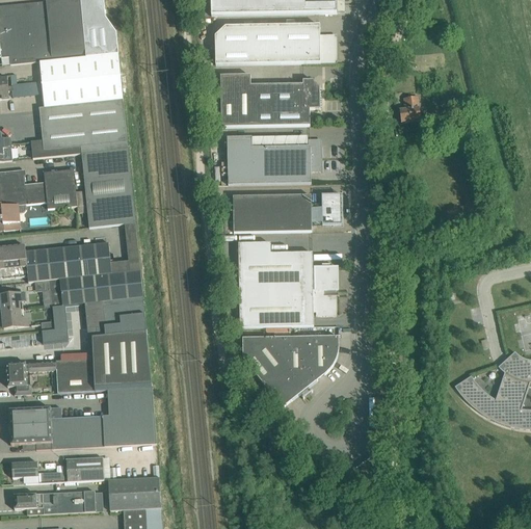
[(44,0),(0,4),(0,48),(1,56),(8,55),(9,63),(38,60),(85,56),(118,52),(116,31),(105,15),(103,0),(44,0)]
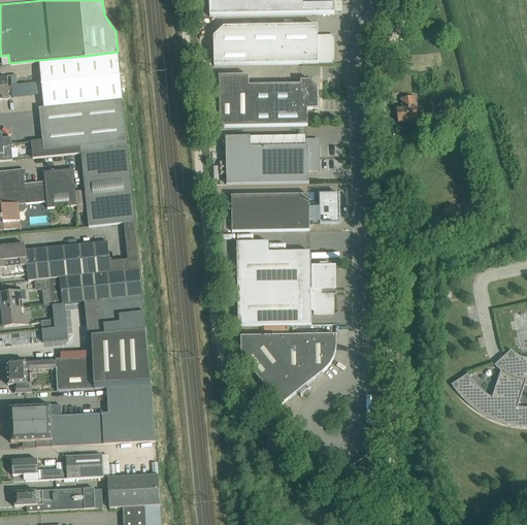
[(208,0),(208,14),(333,12),(332,0),(208,0)]
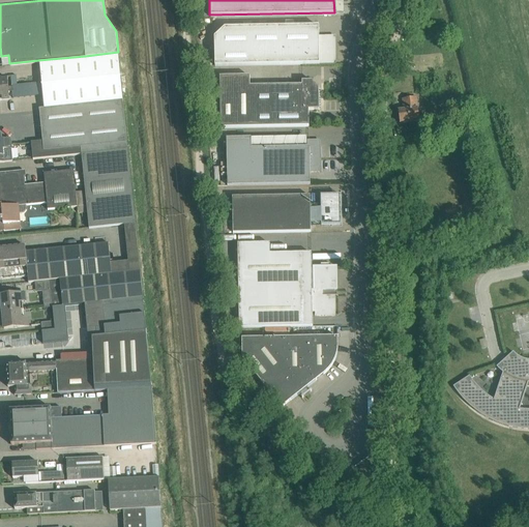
[(318,24),(224,26),(213,34),(214,64),(333,61),(332,34),(324,34),(324,33),(318,34),(318,24)]
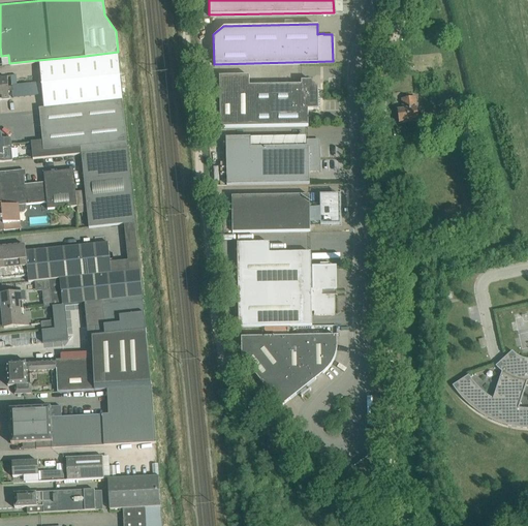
[(42,104),(53,103),(122,96),(118,53),(85,56),(38,60),(40,80),(41,92),(42,104)]
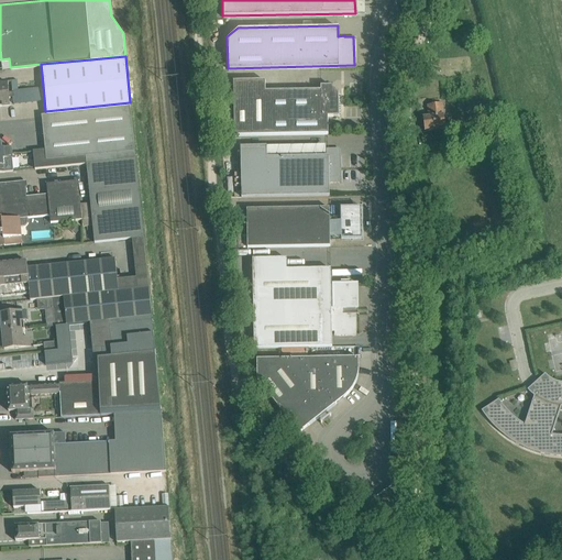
[(337,89),(335,89),(331,86),(331,85),(331,84),(319,84),(320,88),(265,89),(264,78),(232,78),(233,116),(327,114),(338,114),(338,90),(337,90),(337,89)]
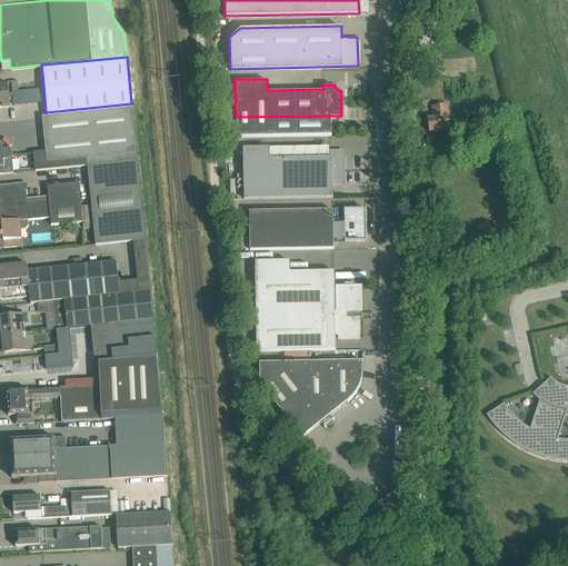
[(0,105),(9,103),(7,81),(0,81),(0,105)]
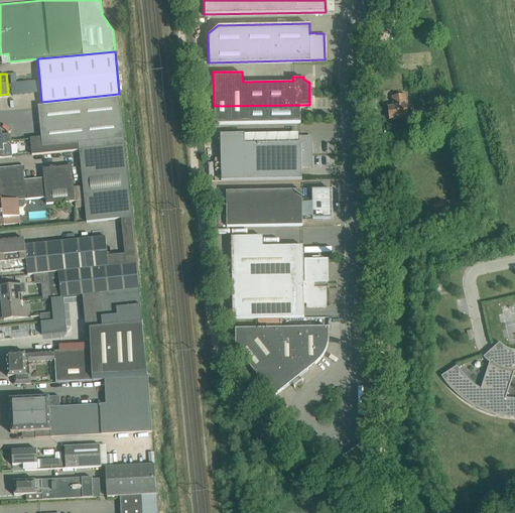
[(15,80),(10,81),(11,93),(40,90),(39,78),(15,80)]
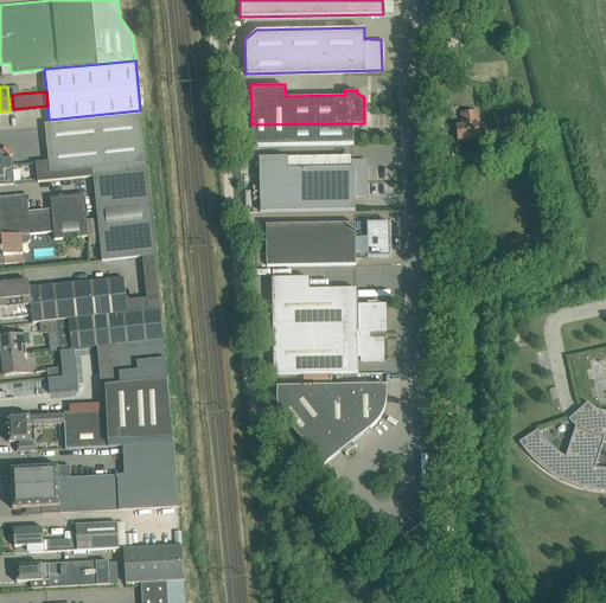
[(476,108),(460,110),(461,122),(455,123),(457,138),(479,135),(476,108)]
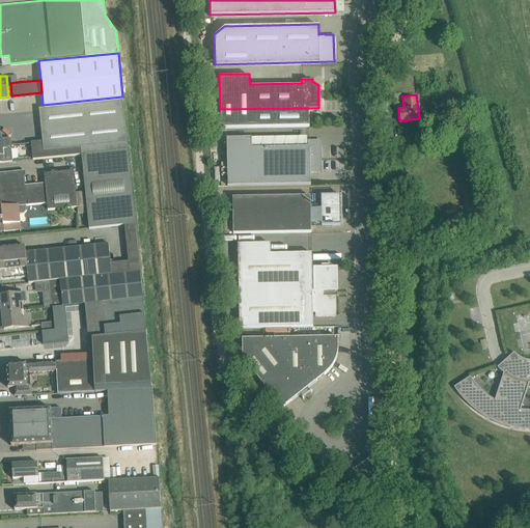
[(81,153),(127,147),(122,98),(38,106),(42,139),(30,140),(32,157),(81,153)]
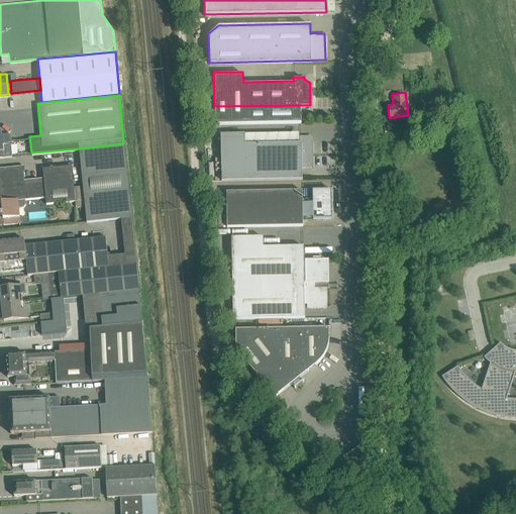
[(300,121),(300,117),(300,105),(214,106),(214,122),(300,121)]
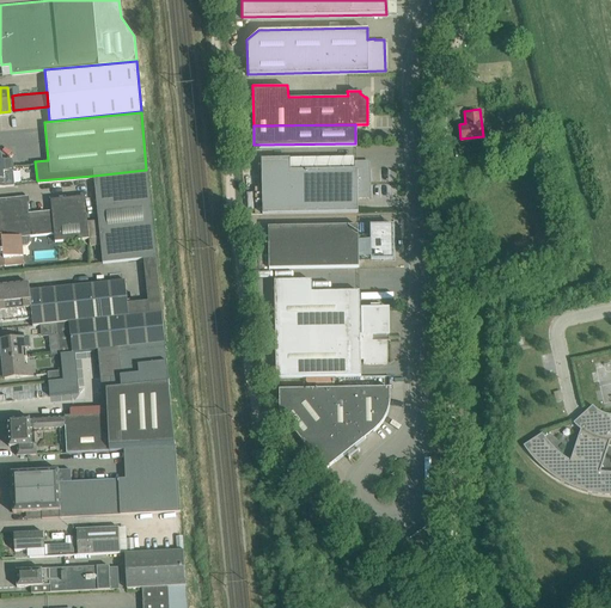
[(0,184),(4,184),(13,183),(12,169),(11,158),(1,158),(0,154),(0,184)]
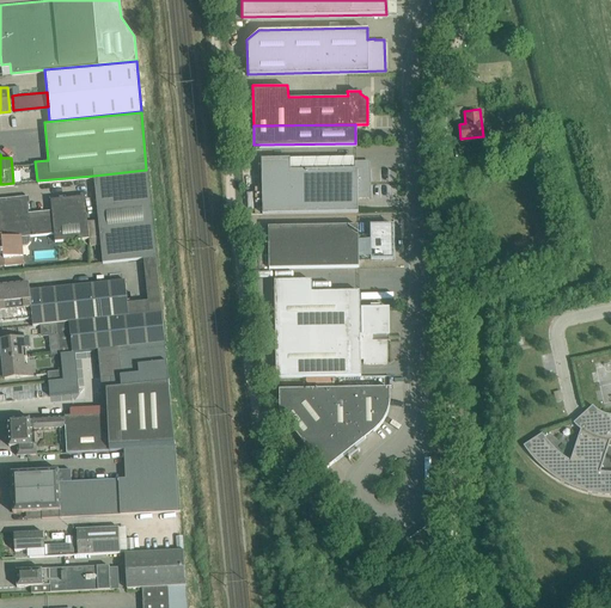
[(261,157),(261,210),(356,210),(356,196),(367,196),(367,165),(361,160),(355,160),(355,167),(289,169),(289,157),(261,157)]
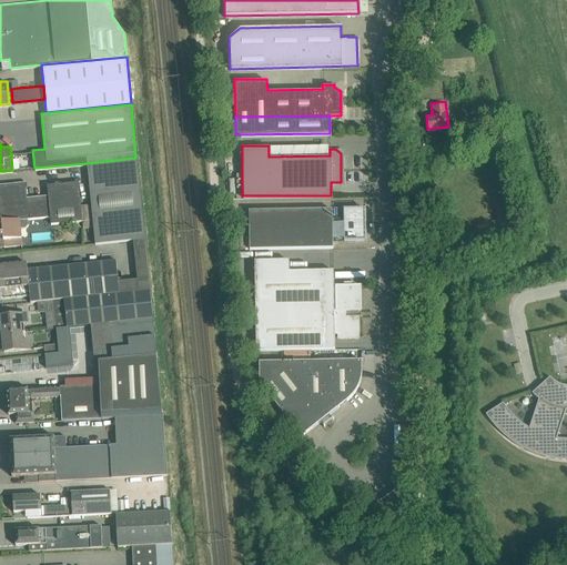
[(90,202),(92,225),(94,242),(132,239),(144,238),(135,158),(87,163),(90,202)]
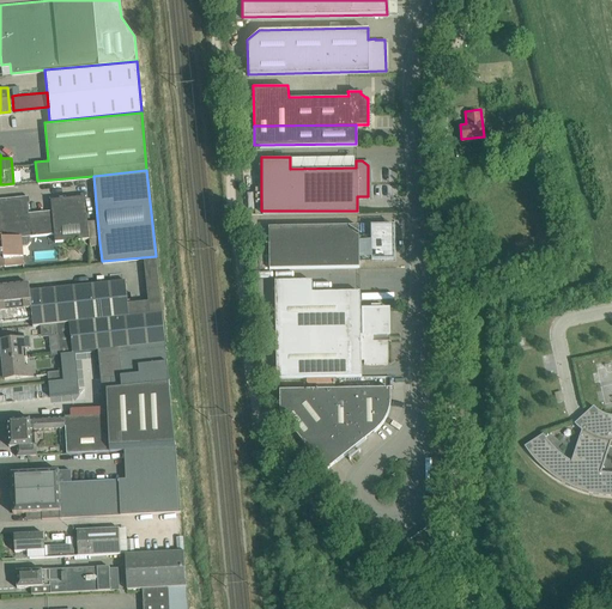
[(0,224),(1,233),(1,237),(20,235),(29,235),(53,232),(54,239),(88,236),(89,243),(100,243),(97,218),(86,219),(84,195),(50,198),(52,208),(28,211),(25,195),(0,198),(0,224)]
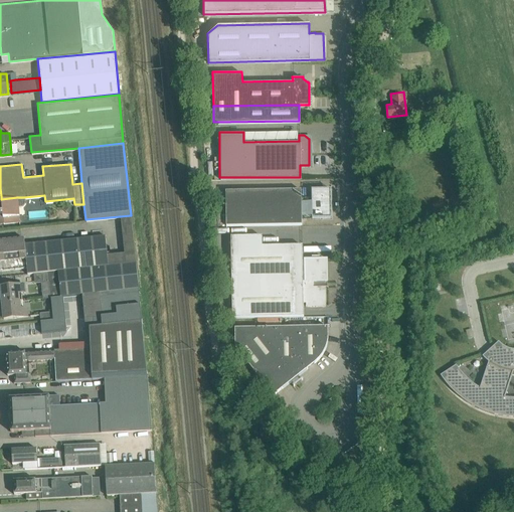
[(247,178),(248,187),(271,186),(271,177),(247,178)]
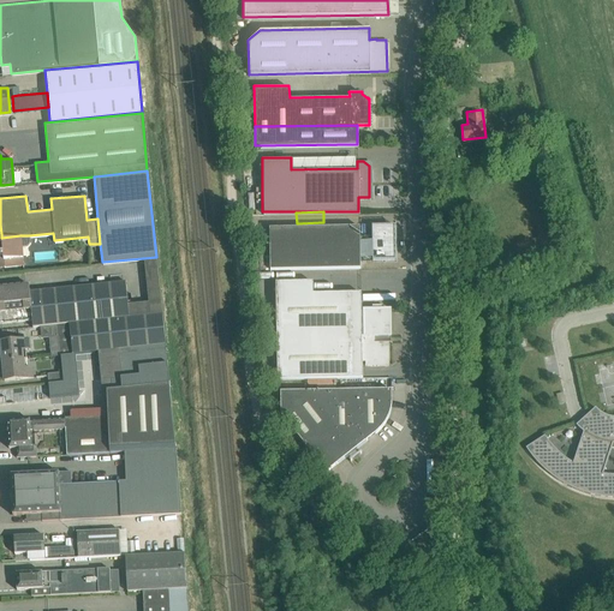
[(359,238),(359,234),(359,225),(268,225),(268,267),(347,267),(359,267),(359,259),(395,258),(394,223),(371,225),(371,238),(359,238)]
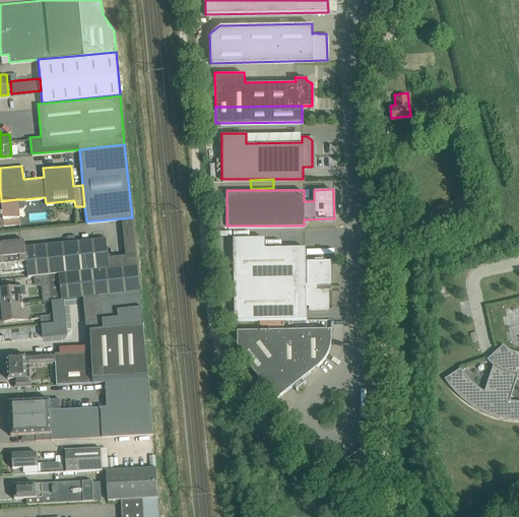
[(3,223),(13,222),(19,222),(17,207),(22,207),(24,204),(24,199),(17,199),(1,201),(1,198),(0,198),(0,213),(2,214),(3,223)]
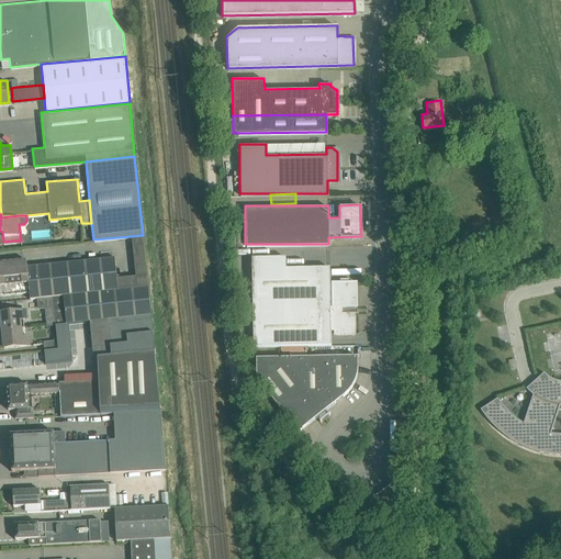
[(114,255),(26,265),(25,265),(29,291),(29,298),(36,297),(52,294),(63,293),(147,284),(143,235),(131,236),(135,275),(115,276),(114,255)]
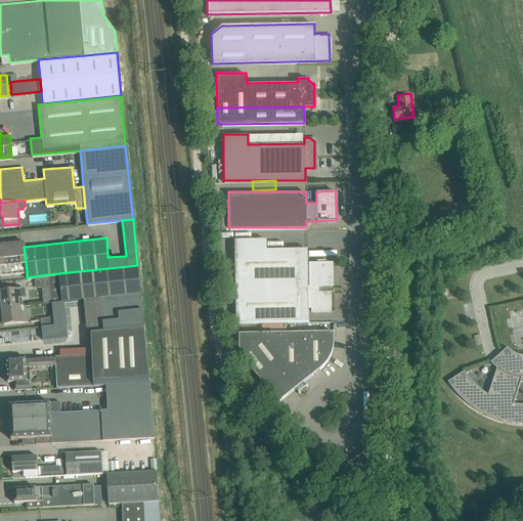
[(235,321),(240,321),(308,320),(308,306),(310,306),(310,310),(331,309),(330,264),(323,264),(323,260),(314,260),(314,265),(307,265),(307,248),(266,249),(266,239),(233,239),(235,321)]
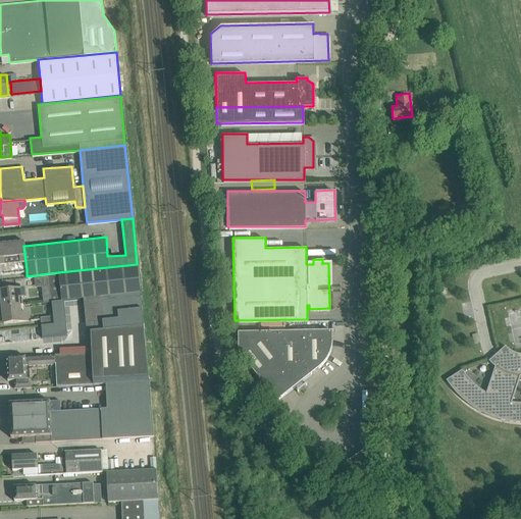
[(23,246),(24,246),(23,240),(0,242),(0,272),(27,270),(23,246)]
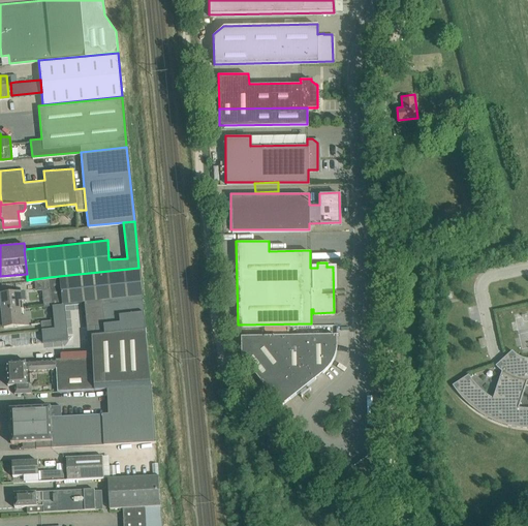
[(138,268),(59,276),(49,277),(50,285),(51,304),(52,304),(64,303),(83,301),(142,295),(138,268)]
